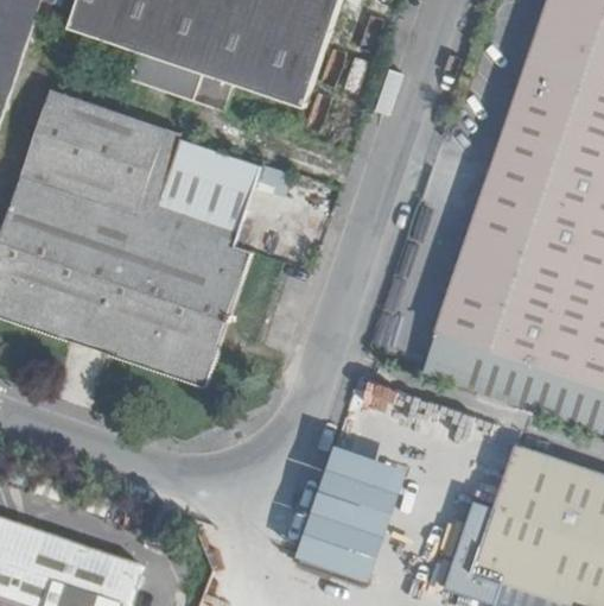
[(59,0),(56,12),(53,21),(71,27),(75,18),(80,0),(59,0)]
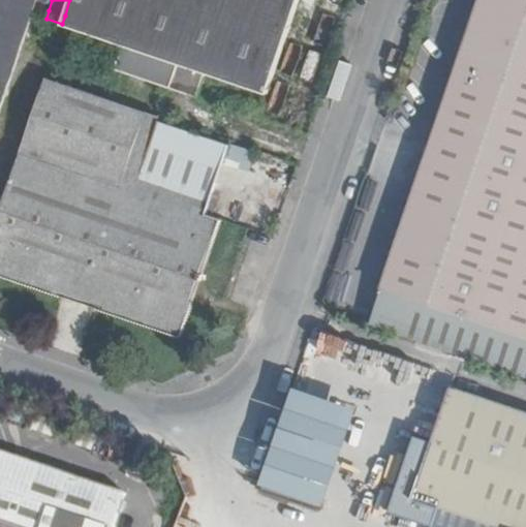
[(69,0),(65,16),(62,24),(122,42),(113,69),(196,99),(206,73),(267,94),(299,0),(69,0)]
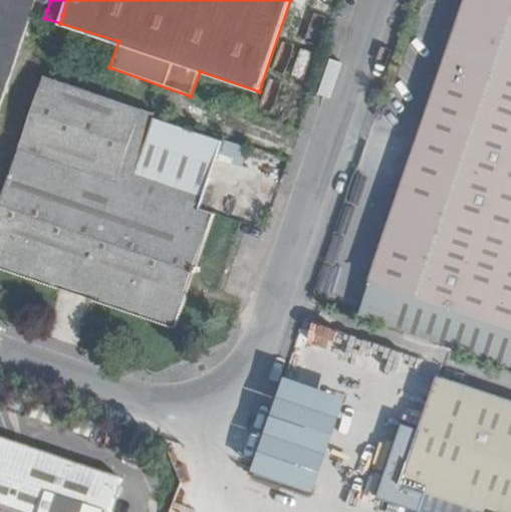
[(510,330),(510,0),(463,0),(364,281),(510,330)]
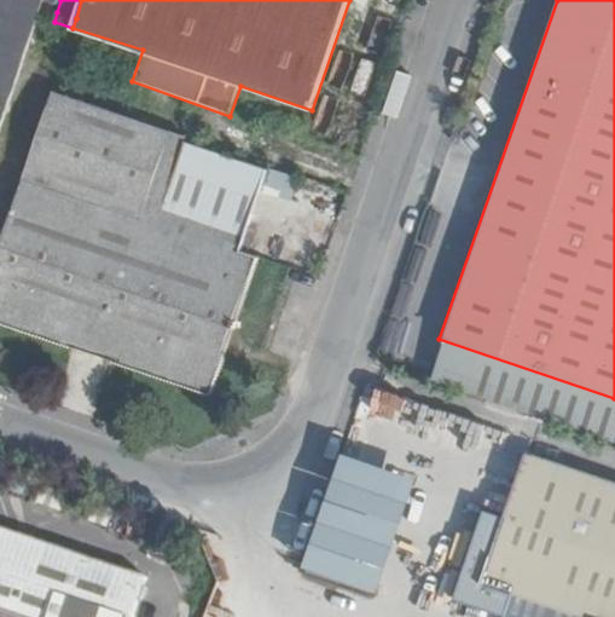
[(83,67),(90,52),(69,45),(64,59),(83,67)]
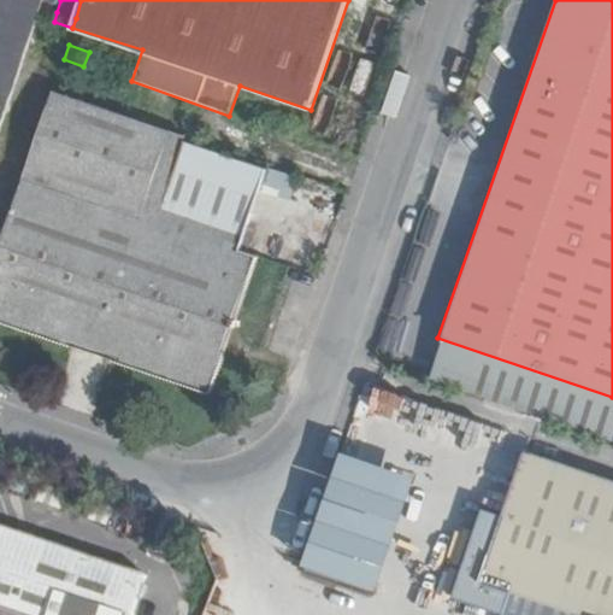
[(269,174),(51,94),(0,242),(0,320),(208,394),(255,262),(239,256),(269,174)]
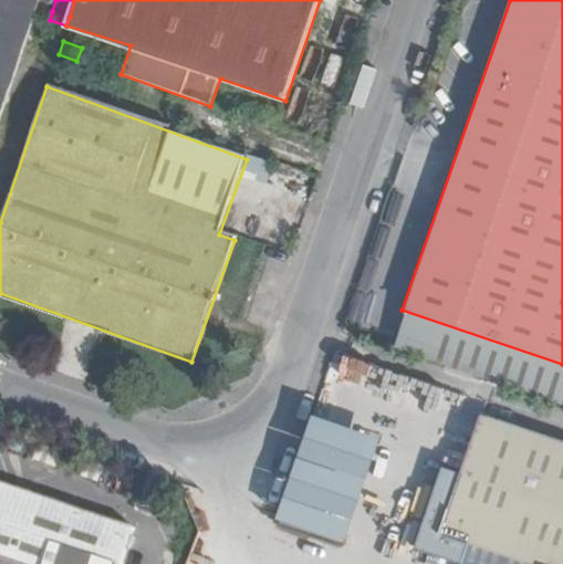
[(562,563),(562,440),(480,413),(459,474),(440,469),(415,549),(458,563),(461,563),(469,541),(541,563),(562,563)]
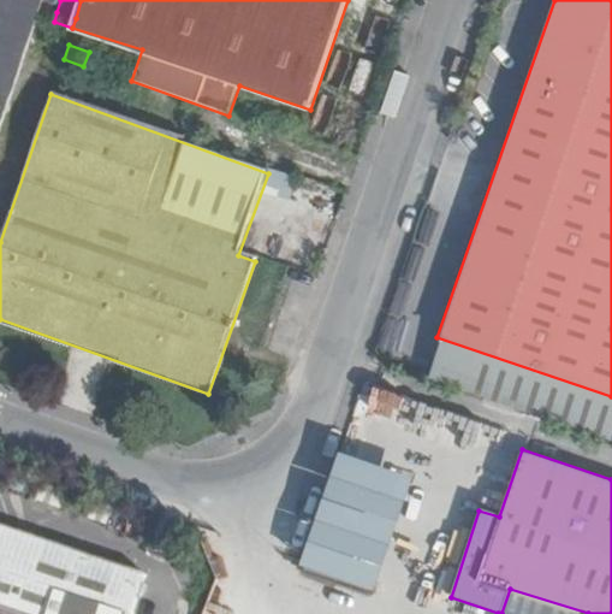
[(287,571),(364,594),(399,478),(322,455),(287,571)]
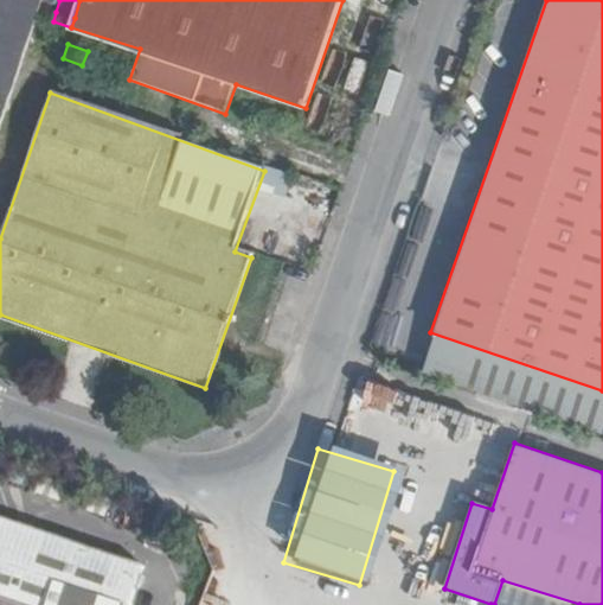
[(127,604),(141,565),(4,517),(0,527),(0,597),(21,604),(53,604),(63,586),(114,604),(127,604)]
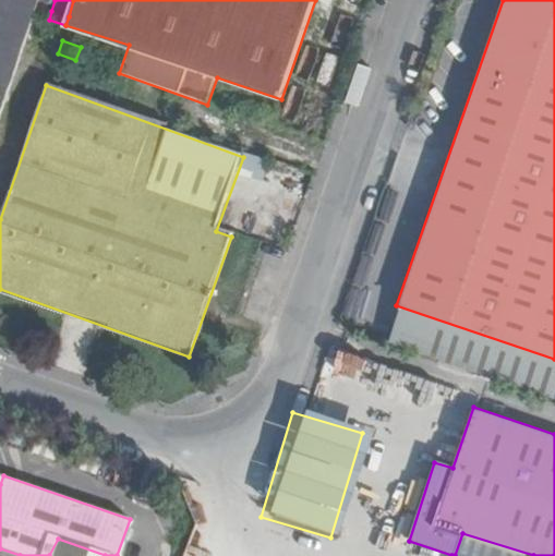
[(388,510),(384,534),(399,538),(405,514),(388,510)]
